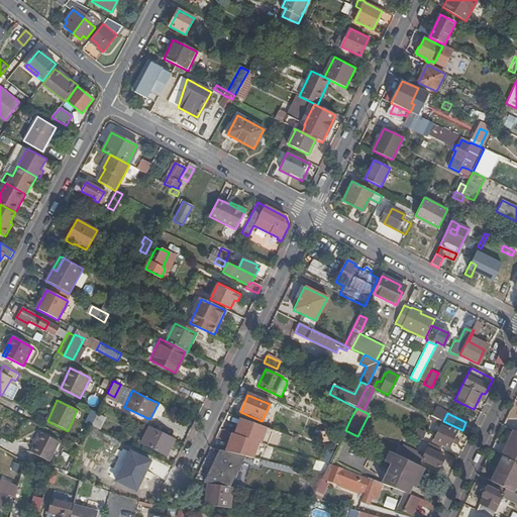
[(104,418),(97,414),(95,417),(92,425),(99,429),(104,418)]
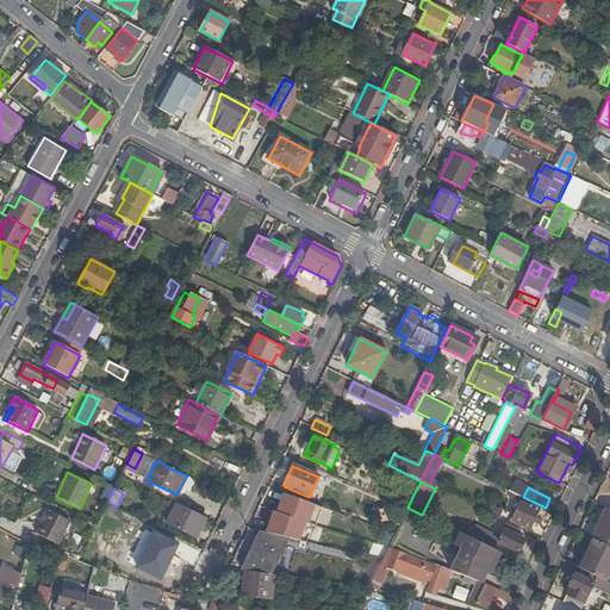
[(409,505),(414,495),(405,490),(399,500),(409,505)]
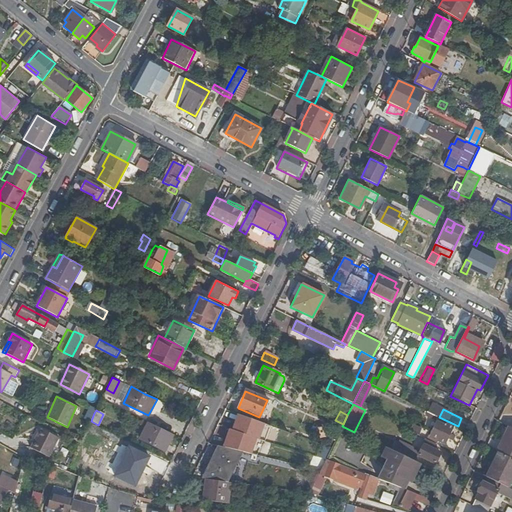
[(230,431),(224,448),(239,452),(249,454),(253,439),(260,441),(264,425),(238,416),(233,431),(230,431)]
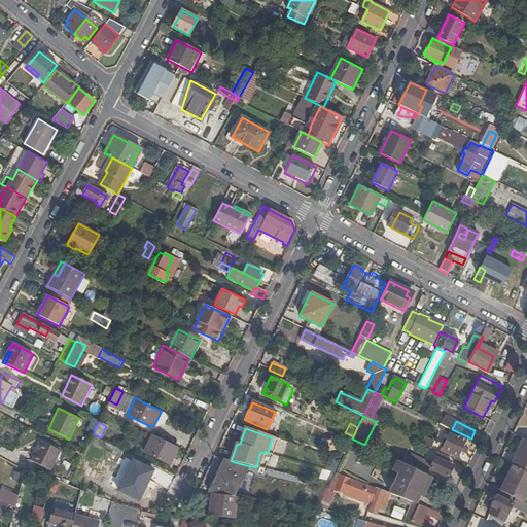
[(458,457),(467,437),(452,430),(451,429),(442,448),(451,453),(450,454),(458,457)]
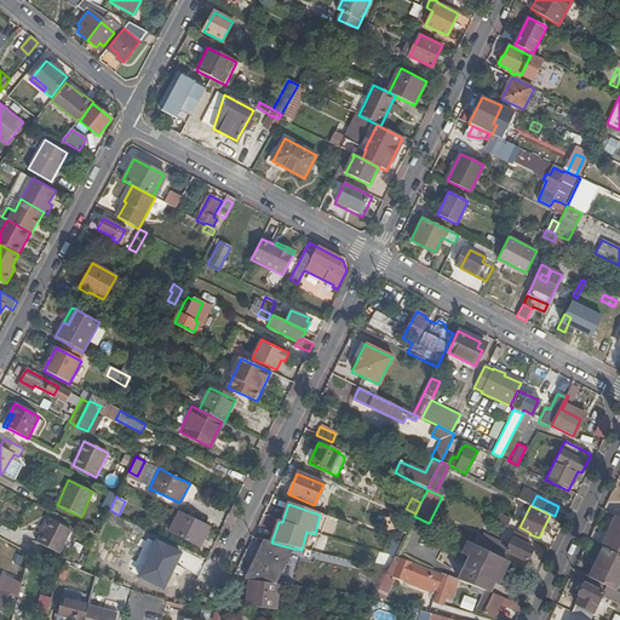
[(184,514),(181,512),(170,533),(199,547),(210,527),(184,514)]
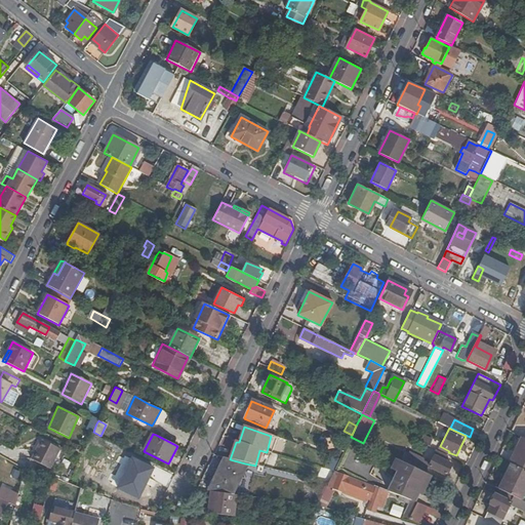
[(524,439),(521,438),(509,463),(511,463),(524,471),(524,439)]
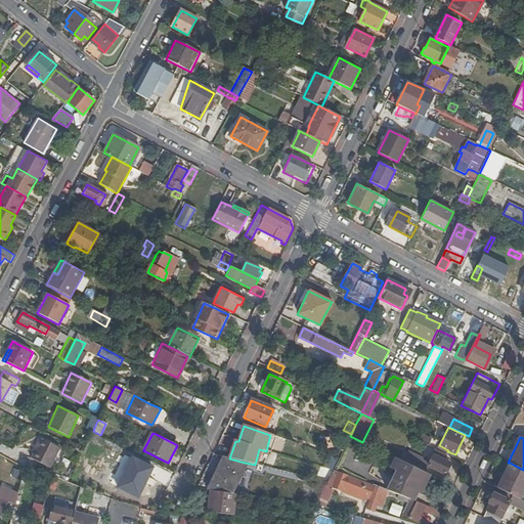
[(49,469),(60,449),(42,439),(32,459),(49,469)]
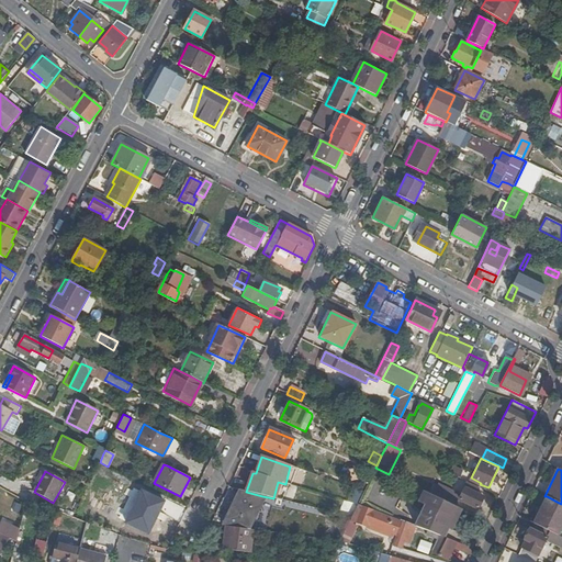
[(364,491),(371,476),(363,473),(359,481),(360,482),(358,487),(364,491)]
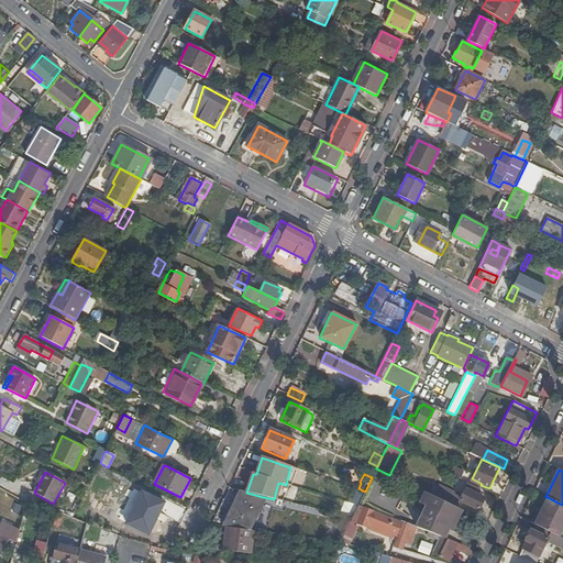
[(359,506),(389,517),(403,489),(373,475),(372,477),(365,492),(364,494),(359,506)]
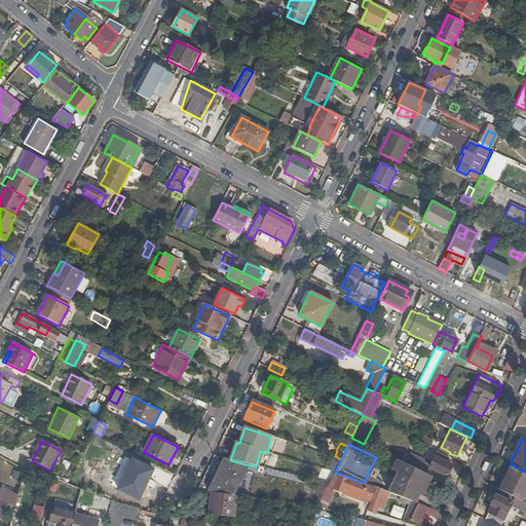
[(404,463),(426,475),(429,467),(447,477),(452,466),(435,457),(431,463),(409,452),(404,463)]
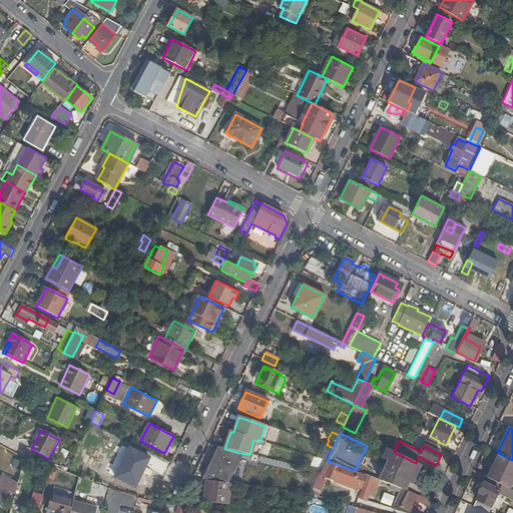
[(315,458),(326,462),(327,461),(332,450),(320,445),(315,458)]
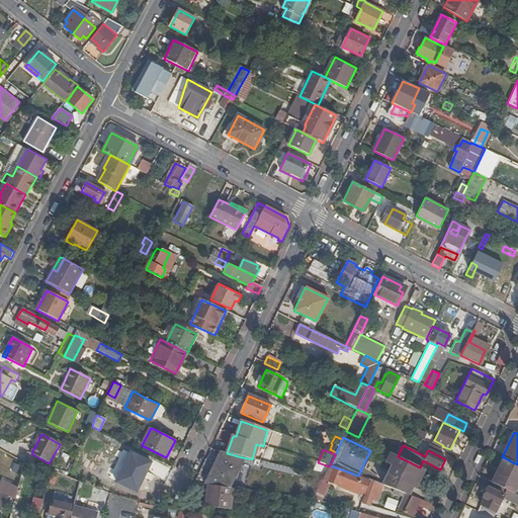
[(210,469),(206,485),(208,485),(230,488),(232,481),(234,481),(237,471),(239,471),(242,457),(227,453),(225,453),(220,451),(214,470),(210,469)]
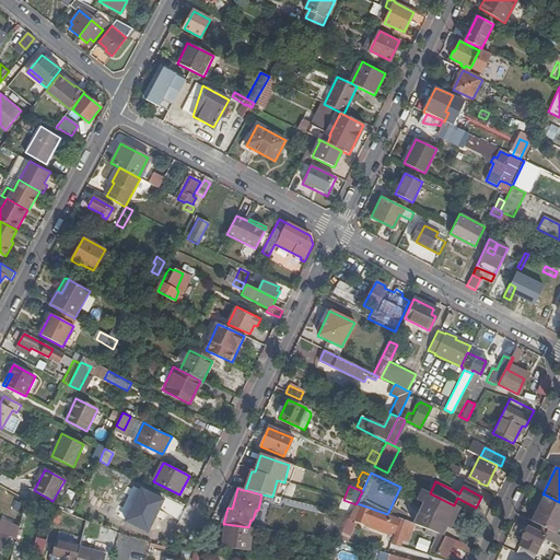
[(148,532),(163,501),(143,490),(128,523),(148,532)]
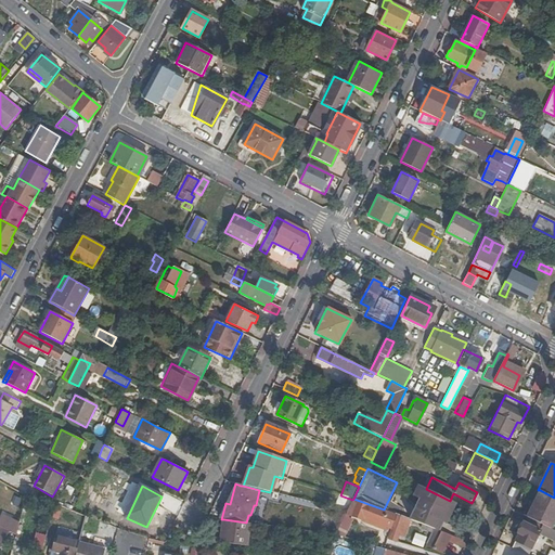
[(443,523),(453,502),(450,501),(426,489),(422,487),(416,498),(418,499),(413,511),(439,521),(443,523)]
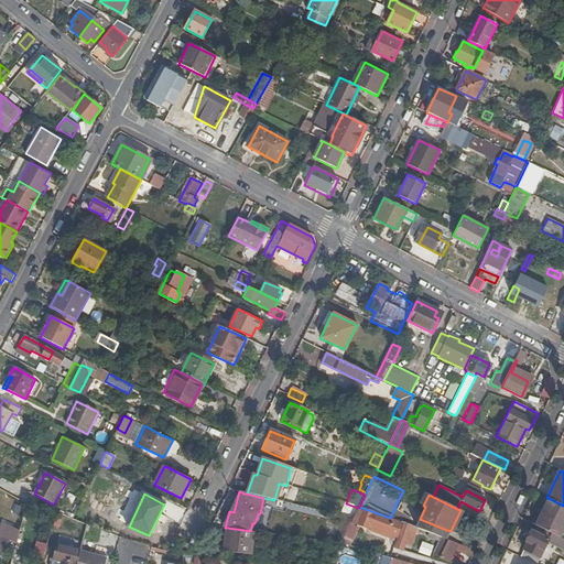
[(563,506),(549,498),(534,525),(560,538),(563,527),(563,506)]
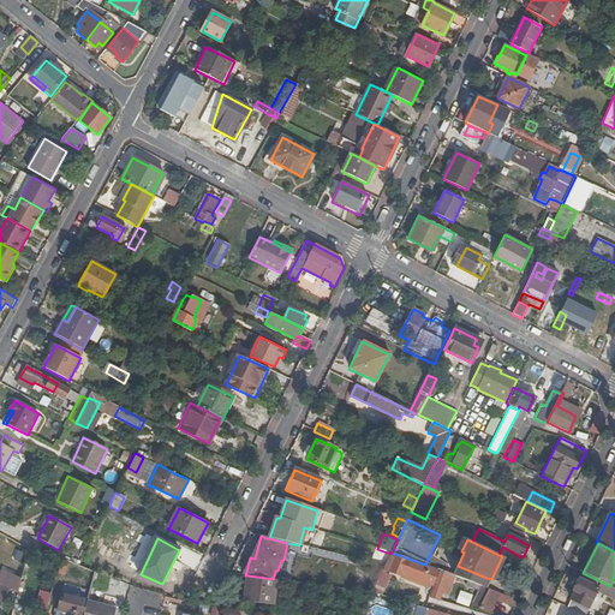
[(390,554),(371,593),(378,595),(389,572),(401,577),(404,572),(411,575),(423,580),(423,581),(430,585),(436,569),(425,565),(392,553),(390,554)]
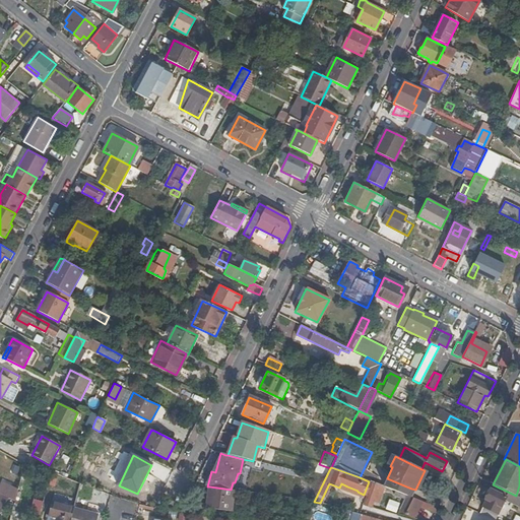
[(393,491),(407,496),(407,497),(411,489),(387,478),(383,486),(384,488),(393,491)]
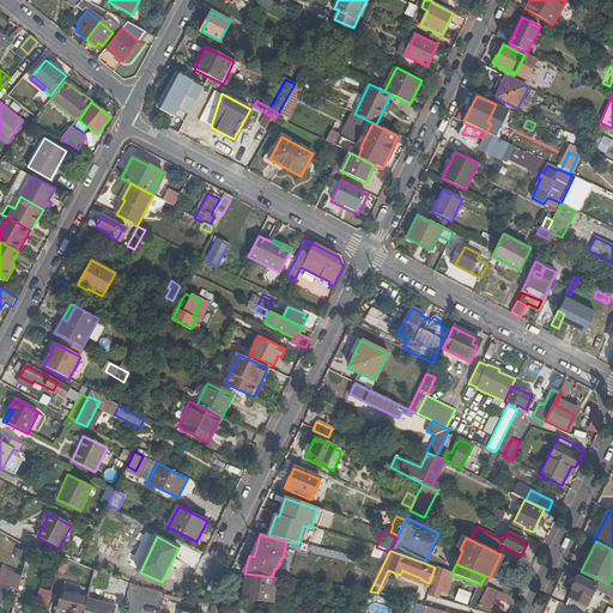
[(435,568),(429,583),(432,584),(438,569),(435,568)]
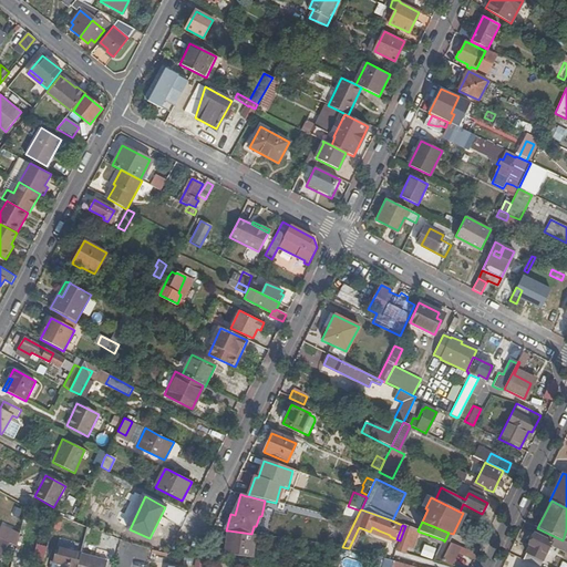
[(405,526),(400,540),(397,550),(404,553),(406,547),(414,529),(405,526)]
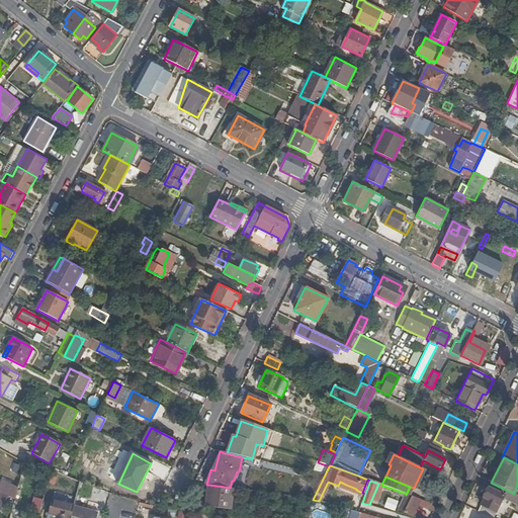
[(18,488),(9,483),(4,494),(8,496),(15,499),(18,488)]
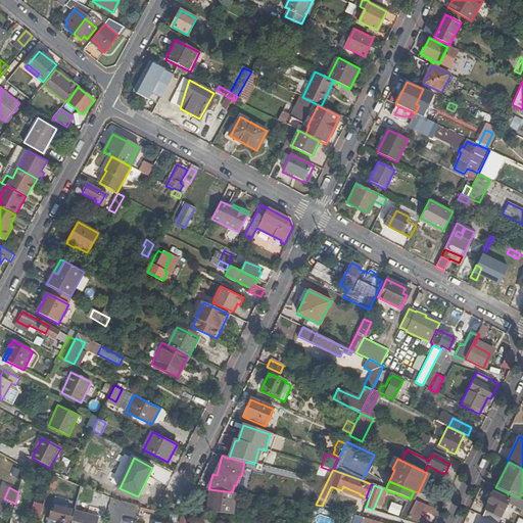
[(519,498),(495,487),(485,510),(500,517),(508,501),(518,506),(521,500),(519,498)]
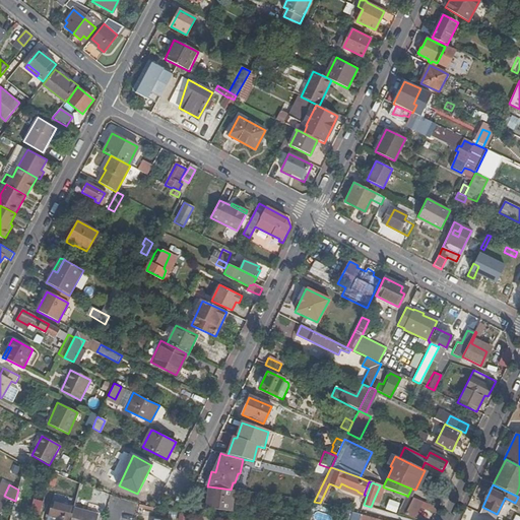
[(380,485),(373,502),(378,504),(384,488),(383,486),(380,485)]
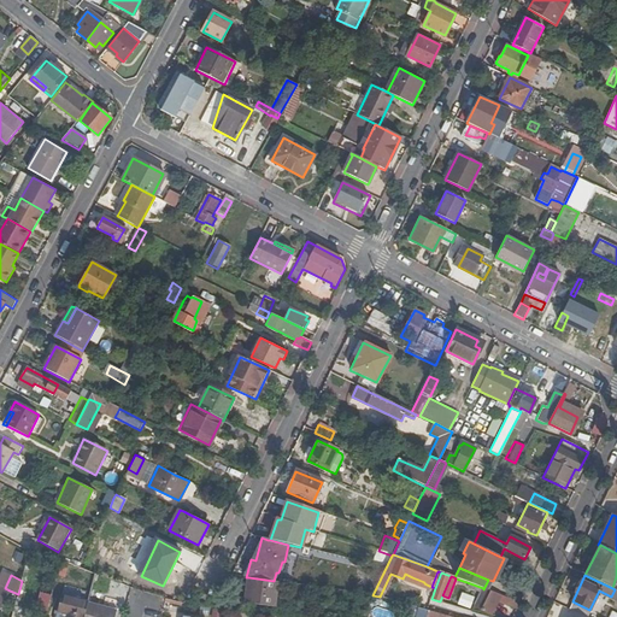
[(274,581),(248,577),(242,604),(271,607),(277,582),(275,581),(274,581)]
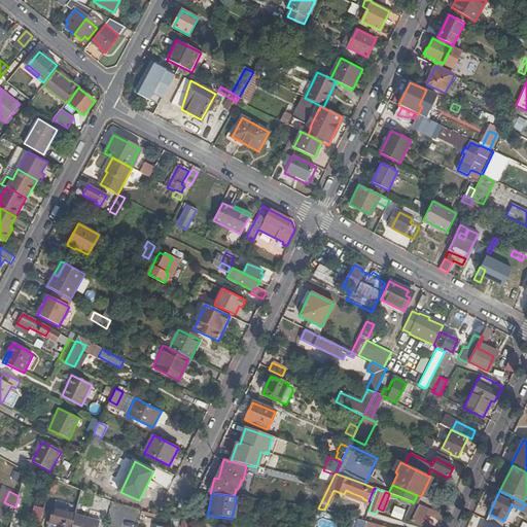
[(4,502),(0,499),(0,520),(8,504),(4,502)]
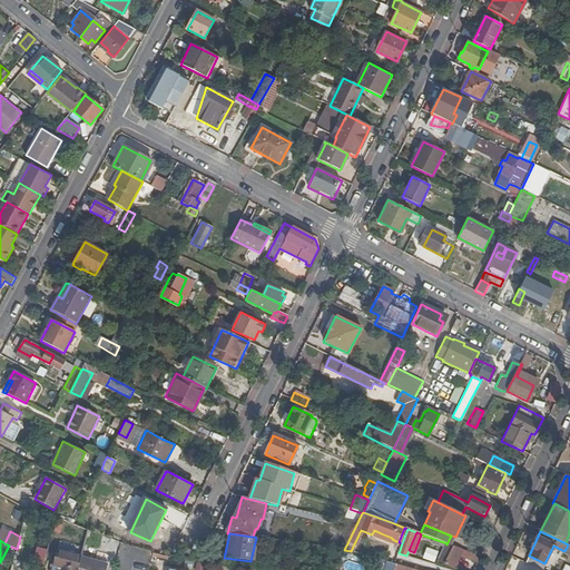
[(454,568),(462,550),(446,544),(446,543),(439,560),(454,568)]
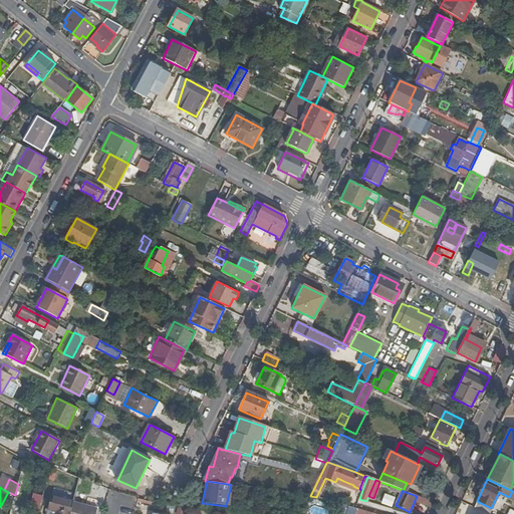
[(70,513),(74,501),(51,495),(48,509),(57,511),(55,513),(70,513)]
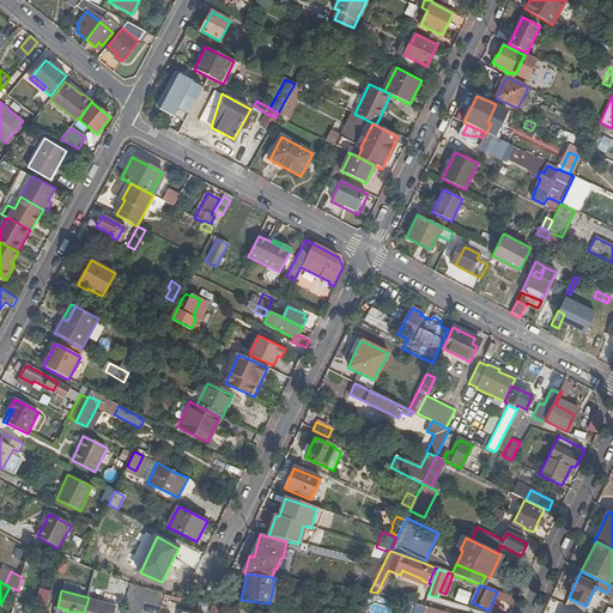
[(114,612),(117,605),(89,598),(84,612),(114,612)]
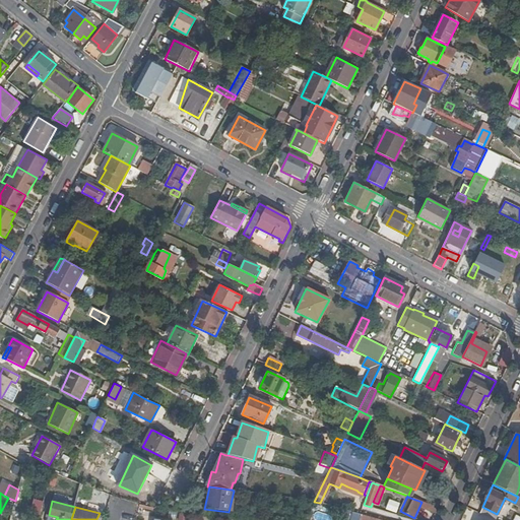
[(482,507),(479,513),(495,519),(497,514),(482,507)]
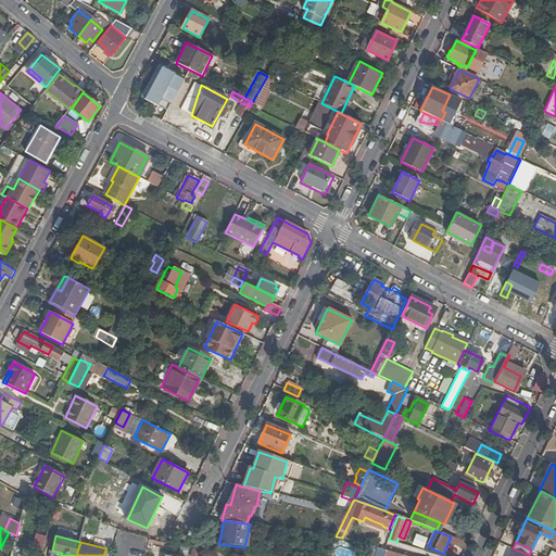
[(41,555),(43,546),(36,545),(33,553),(41,555)]
